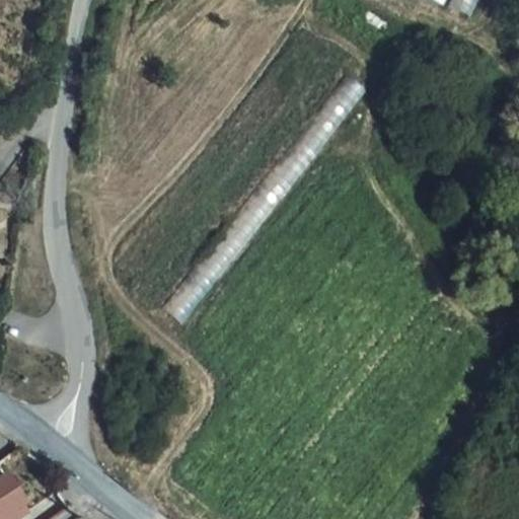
[(473,0),(436,0),(467,14),(473,0)]
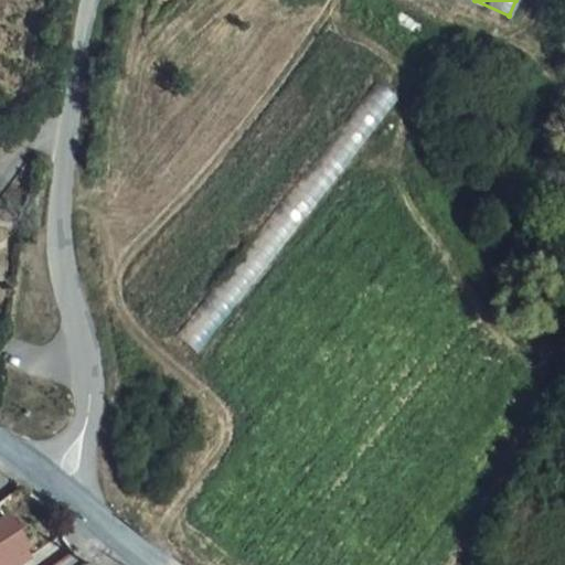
[(398,98),(377,81),(177,336),(195,351),(398,98)]
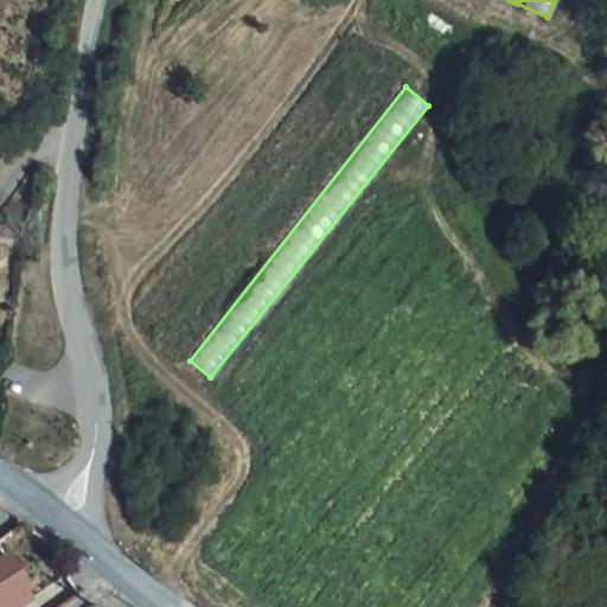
[(0,606),(20,606),(31,599),(0,556),(0,606)]
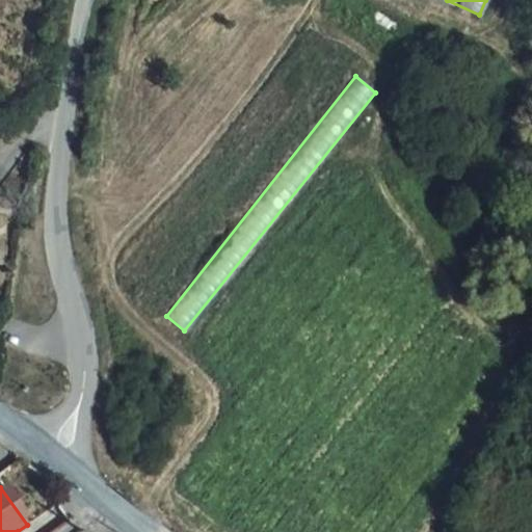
[(35,526),(41,531),(51,531),(64,521),(55,509),(35,526)]
